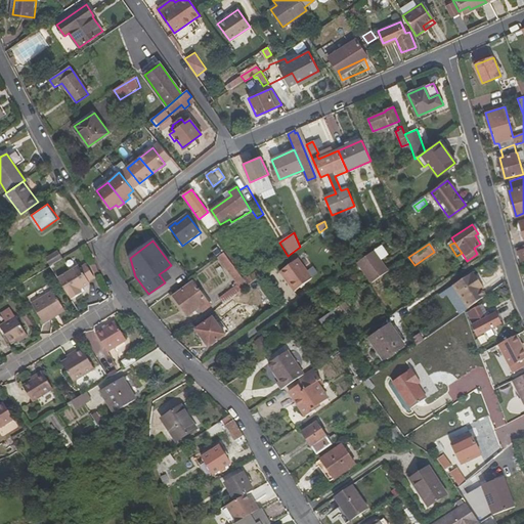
[(51,264),(63,257),(59,249),(46,256),(51,264)]
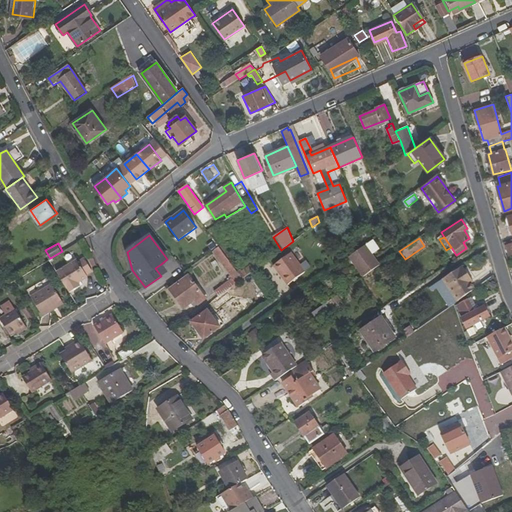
[(242,279),(237,272),(219,247),(213,251),(236,283),(242,279)]
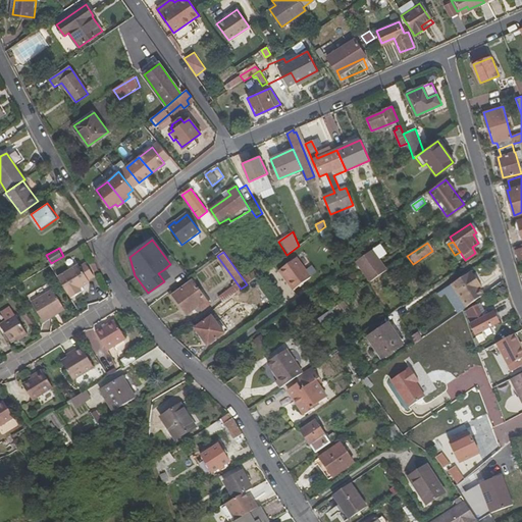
[(368,283),(385,271),(371,252),(355,263),(368,283)]
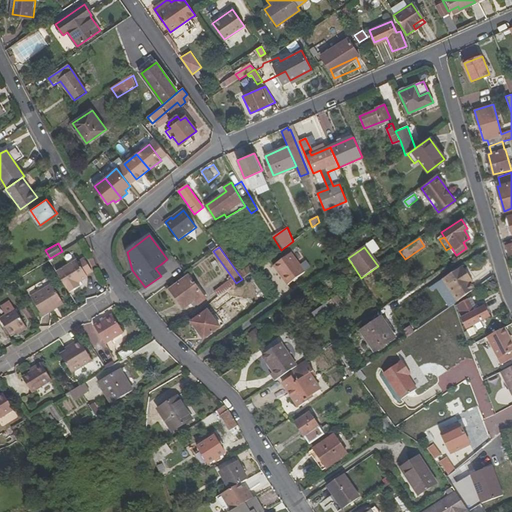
[(290,253),(272,266),(287,285),(304,272),(290,253)]
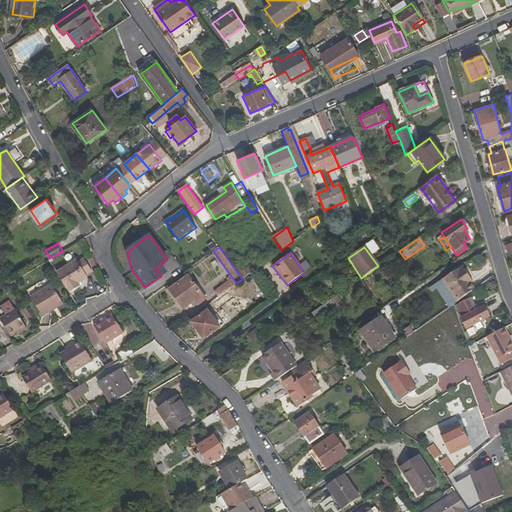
[(241,269),(237,272),(242,279),(252,272),(269,259),(265,255),(243,271),(241,269)]
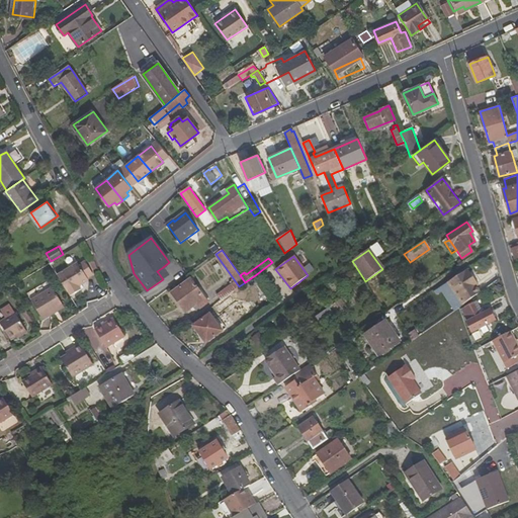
[(80,263),(79,261),(59,274),(65,282),(71,293),(82,287),(80,283),(89,278),(88,275),(94,271),(86,259),(80,263)]
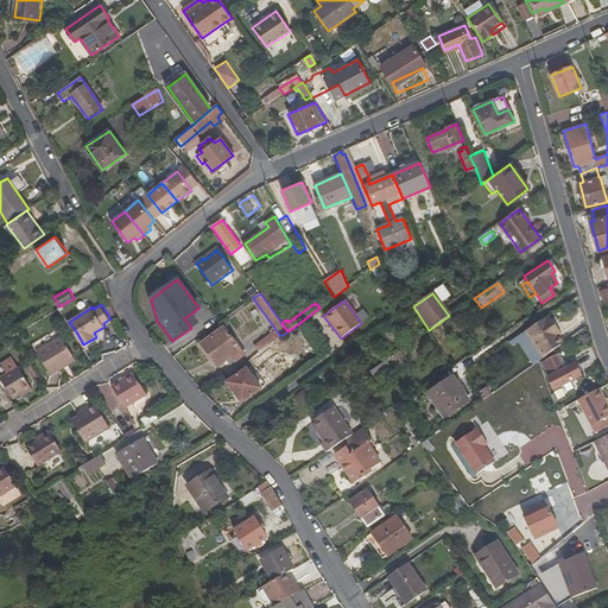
[(461,315),(469,310),(466,304),(457,310),(461,315)]
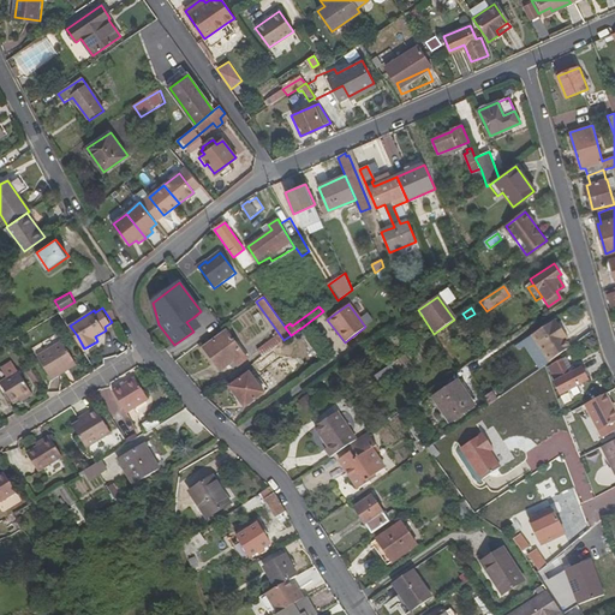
[(201,326),(193,317),(186,322),(193,332),(201,326)]
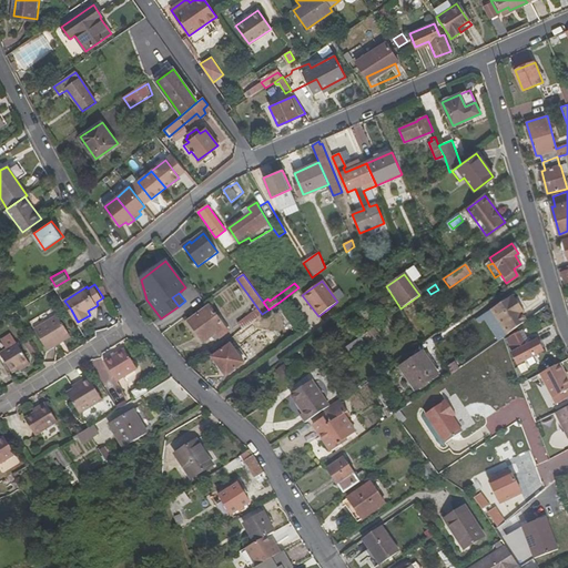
[(508,334),(527,321),(523,314),(519,310),(521,308),(513,294),(490,308),(508,334)]
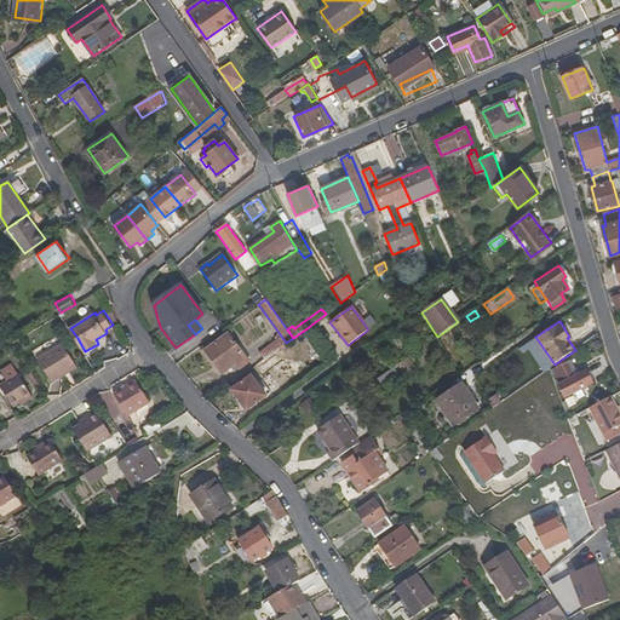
[(241,368),(252,361),(231,334),(207,351),(224,373),(230,368),(237,363),(241,368)]
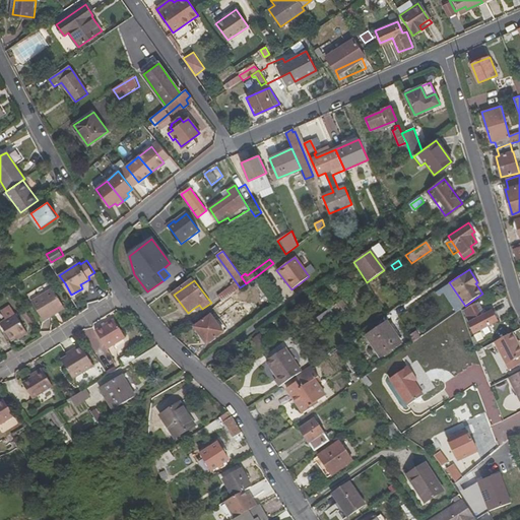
[(56,289),(35,302),(47,321),(67,308),(56,289)]
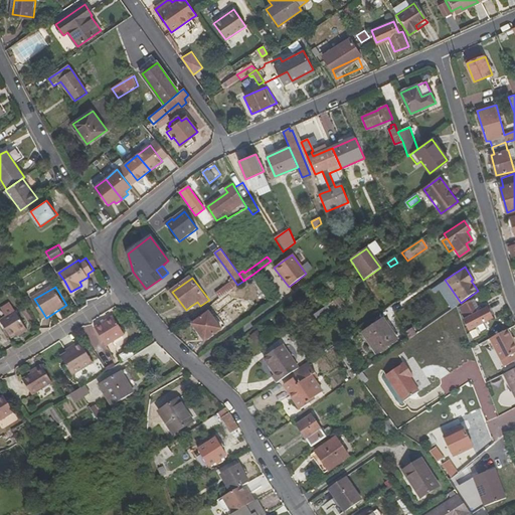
[(230,298),(237,307),(239,305),(228,291),(213,303),(217,308),(221,305),(230,298)]
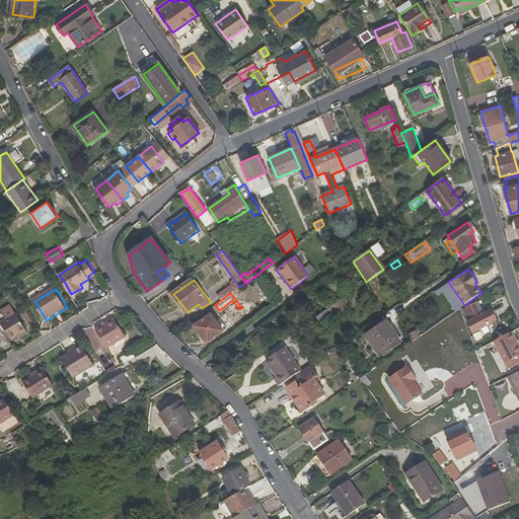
[(223,307),(229,316),(239,309),(232,300),(223,307)]
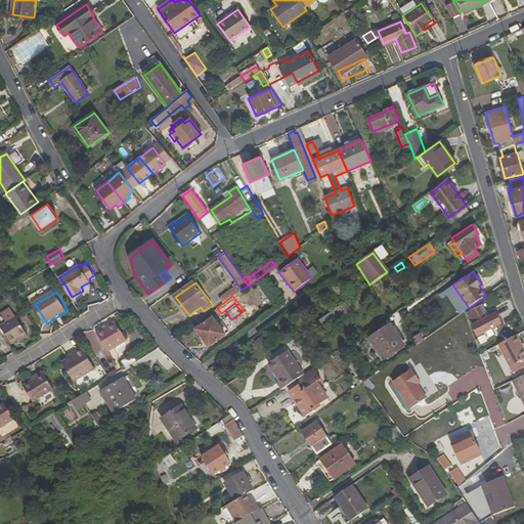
[(473,325),(477,333),(482,330),(483,333),(501,323),(496,313),(485,318),(478,306),(472,310),(478,322),(473,325)]
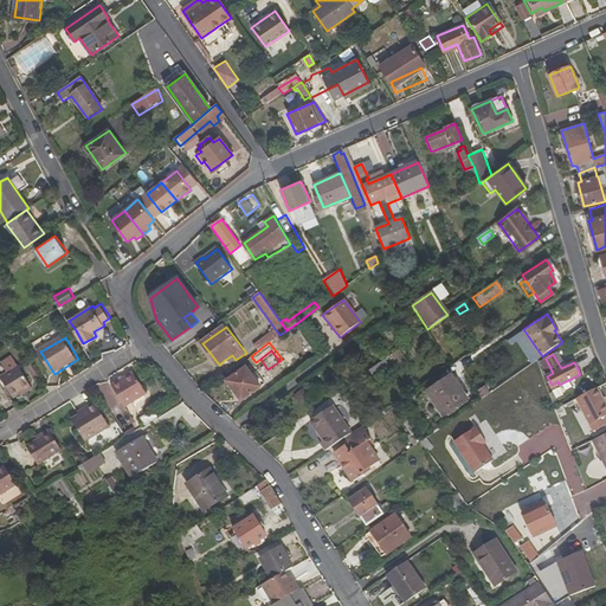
[(230,366),(236,360),(232,355),(225,360),(230,366)]
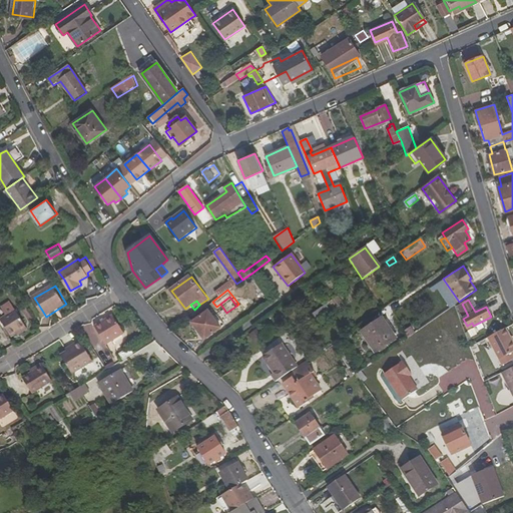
[(319,310),(313,314),(317,320),(329,311),(325,306),(319,310)]
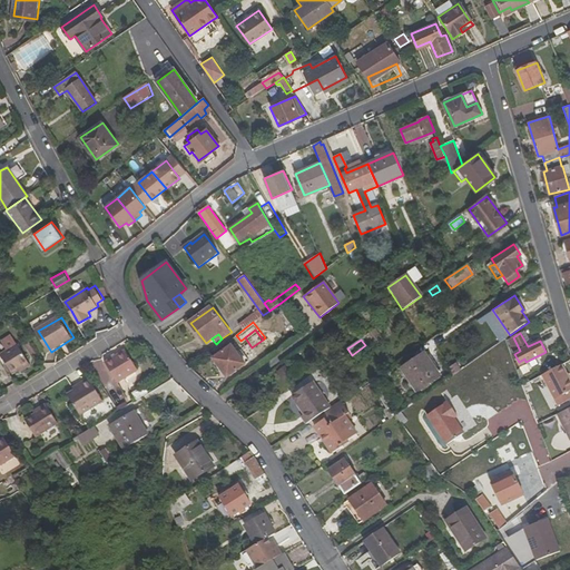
[(214,356),(229,379),(251,363),(244,353),(241,355),(233,343),(214,356)]
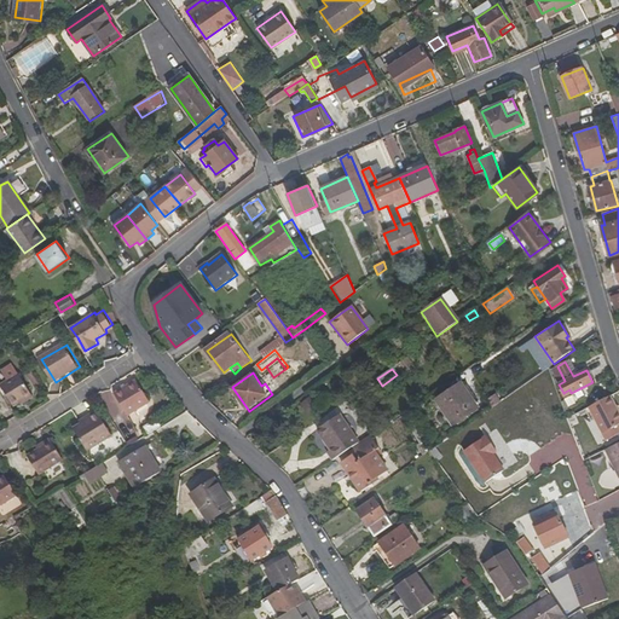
[(35,397),(22,375),(4,387),(17,408),(23,404),(35,397)]
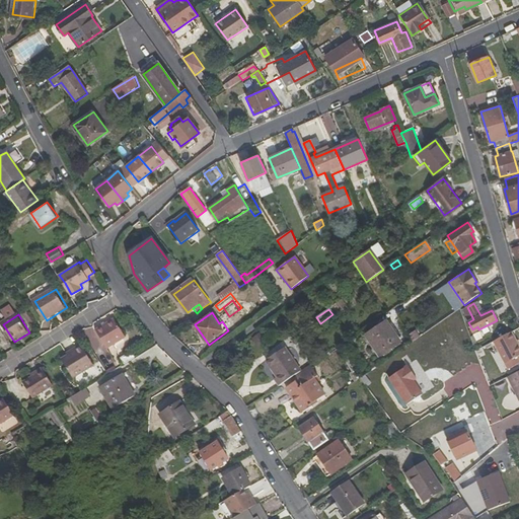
[(115,320),(95,331),(107,350),(126,339),(115,320)]
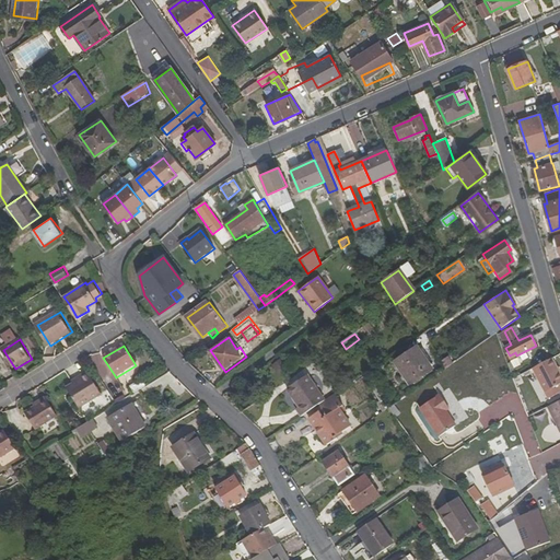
[(431,369),(416,347),(393,362),(408,384),(431,369)]
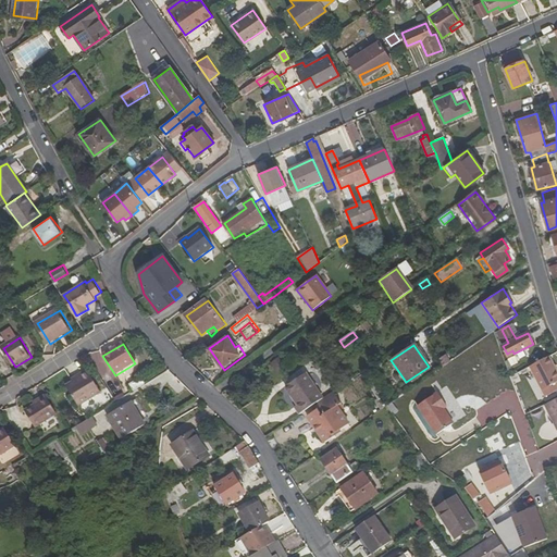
[(544,398),(556,392),(556,390),(555,384),(556,382),(556,378),(547,358),(529,367),(529,368),(544,398)]
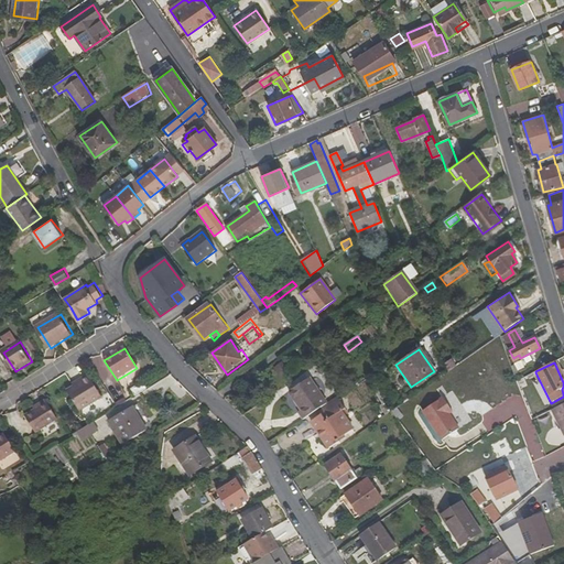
[(102,399),(88,376),(80,380),(83,383),(74,389),(68,392),(80,412),(102,399)]
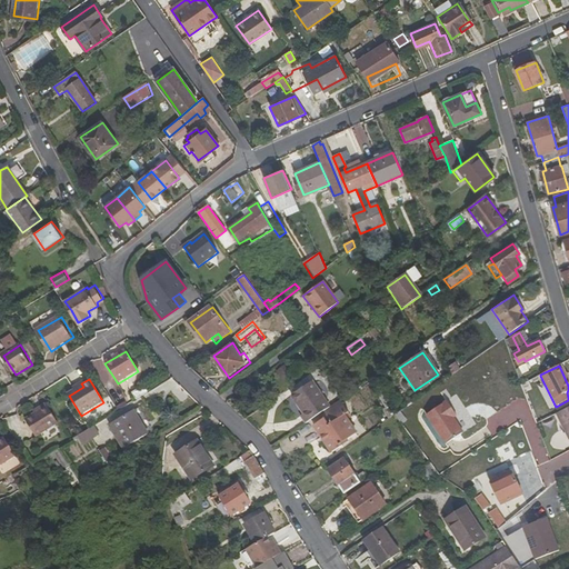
[(319,413),(329,407),(311,382),(290,397),(302,413),(300,416),(305,423),(319,413)]
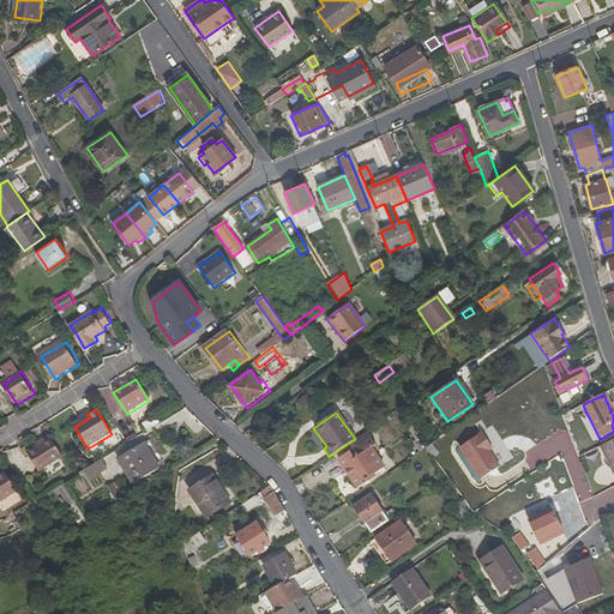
[(148,432),(160,423),(155,416),(143,425),(148,432)]
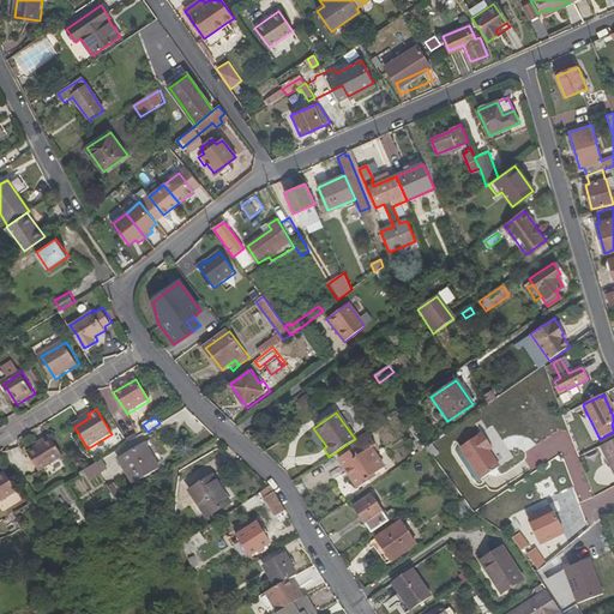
[(347,450),(368,435),(366,432),(355,439),(344,446),(347,450)]
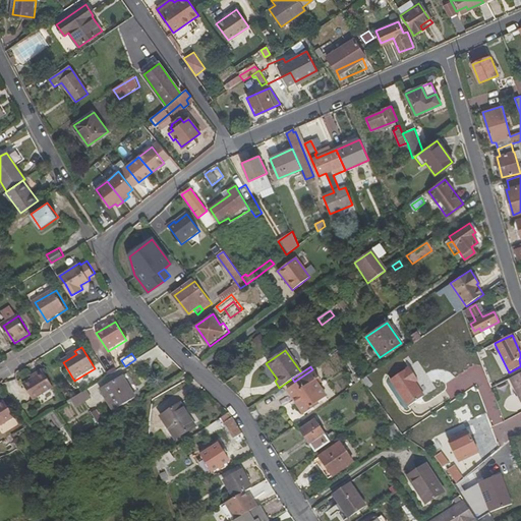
[(391,380),(409,406),(423,396),(414,382),(418,380),(409,366),(391,380)]
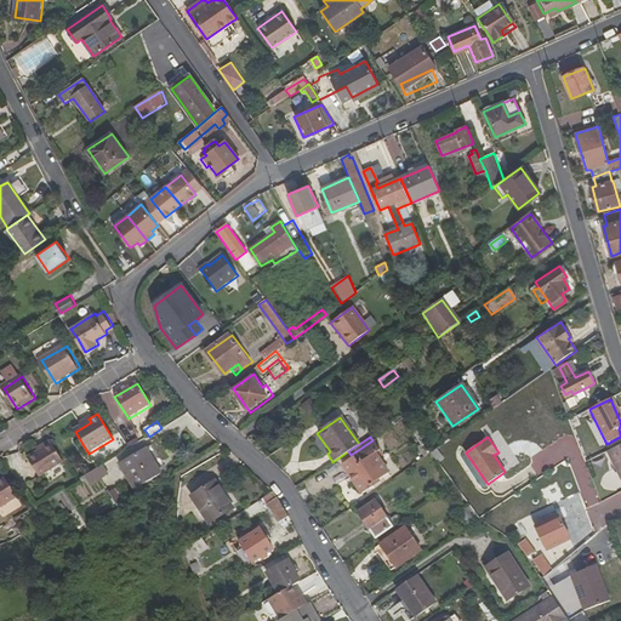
[(375,454),(380,450),(372,440),(351,455),(352,459),(342,466),(363,494),(374,486),(374,484),(389,473),(375,454)]
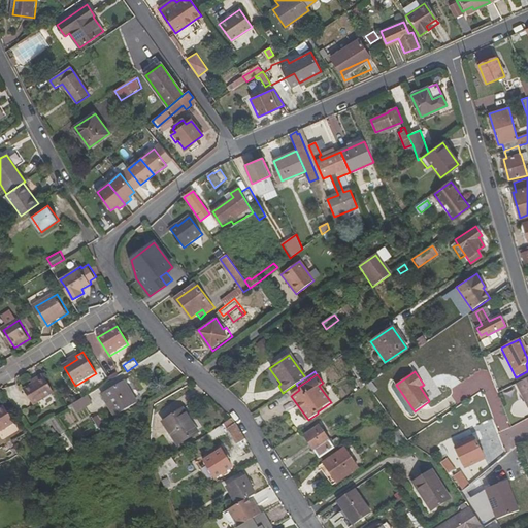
[(34,386),(44,378),(43,376),(33,383),(34,386)]
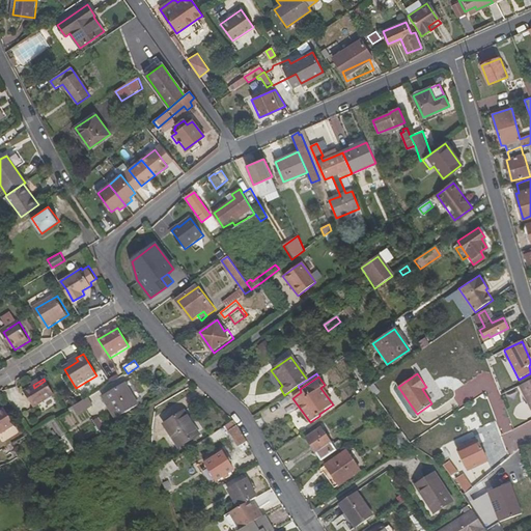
[(45,381),(34,388),(24,394),(32,407),(35,411),(56,398),(53,393),(45,381)]
